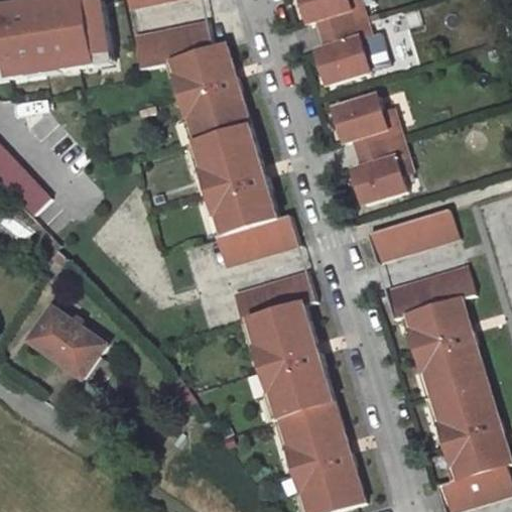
[(8,0),(0,1),(0,68),(27,65),(27,70),(49,67),(48,61),(66,58),(78,57),(80,69),(111,65),(101,0),(8,0)]
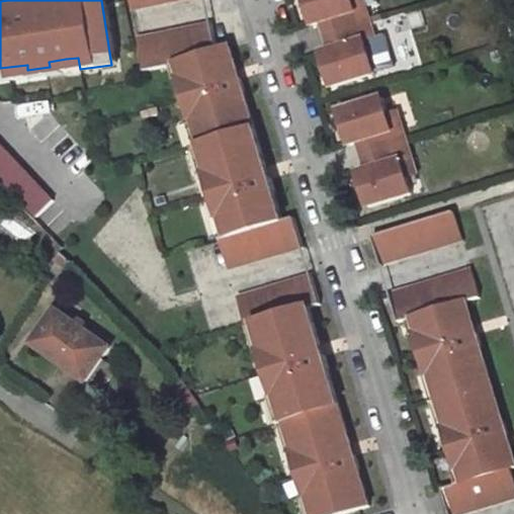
[(304,0),(305,4),(308,14),(310,21),(320,18),(328,47),(318,50),(320,56),(324,66),(329,83),(372,70),(367,52),(362,36),(372,33),(363,4),(353,7),(351,0),(304,0)]
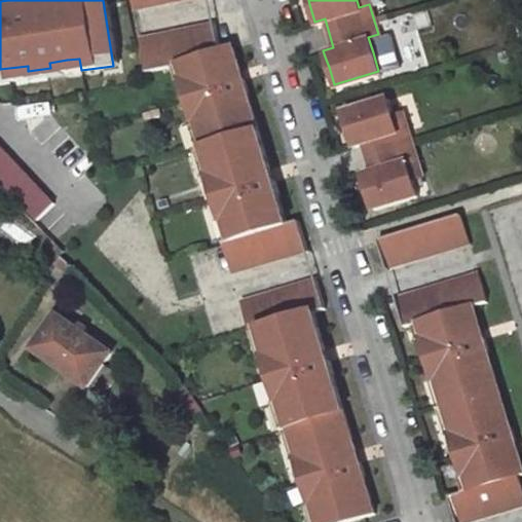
[(181,58),(219,46),(210,16),(138,32),(143,64),(168,62),(181,58)]
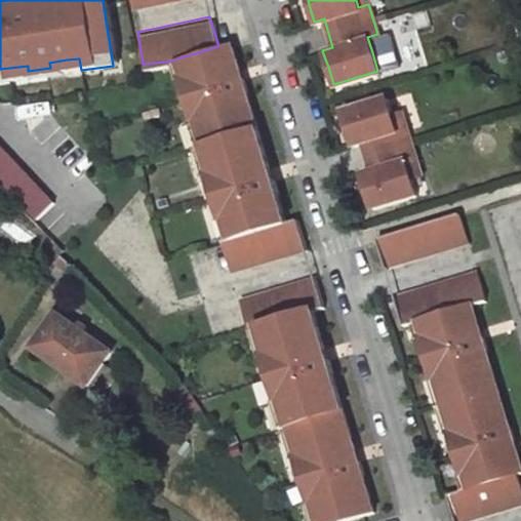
[(377,34),(367,37),(372,52),(382,49),(377,34)]
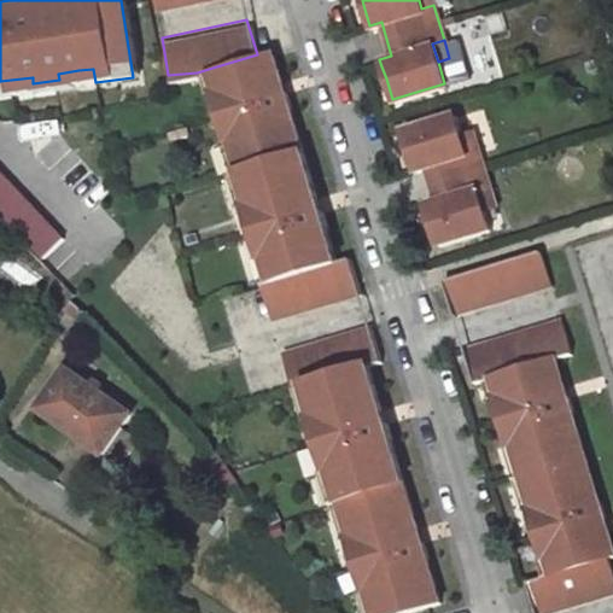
[(257,54),(212,68),(217,85),(209,87),(209,88),(223,138),(225,139),(233,136),(237,147),(229,149),(235,169),(241,190),(249,187),(252,198),(243,202),(243,203),(258,256),(260,256),(269,254),(275,276),(334,260),(323,223),(325,223),(320,206),(317,208),(307,210),(303,196),(314,193),(287,105),(289,105),(284,88),(282,88),(272,91),(268,80),(279,77),(270,51),(257,54)]
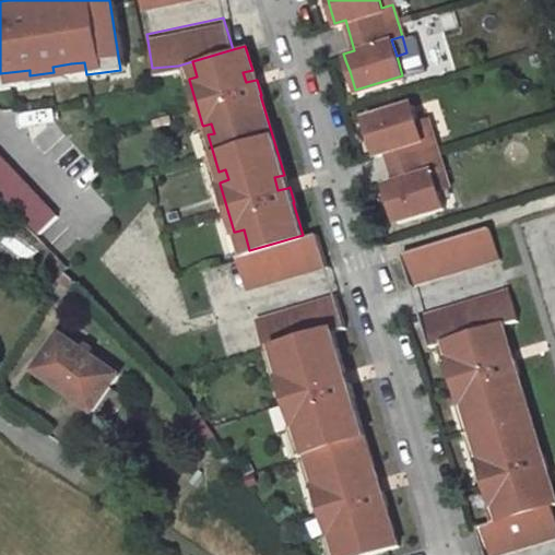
[(192,61),(178,66),(184,81),(189,80),(189,79),(197,77),(192,61)]
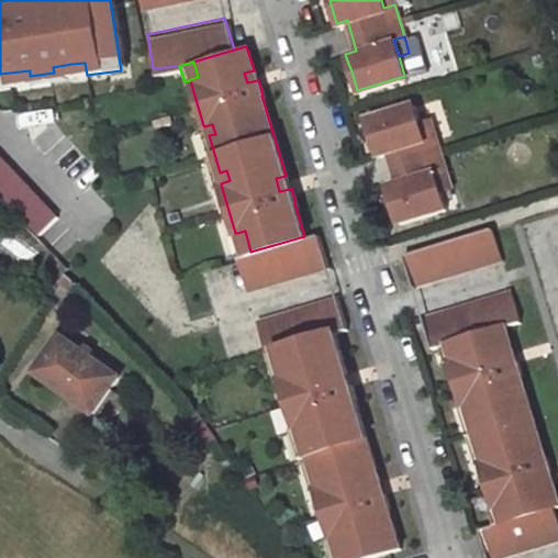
[(85,63),(71,64),(74,77),(87,75),(85,63)]
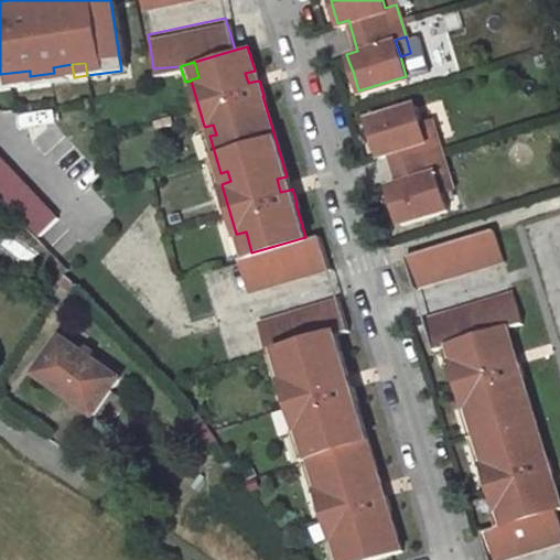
[(256,74),(255,71),(245,73),(248,83),(258,81),(256,74)]
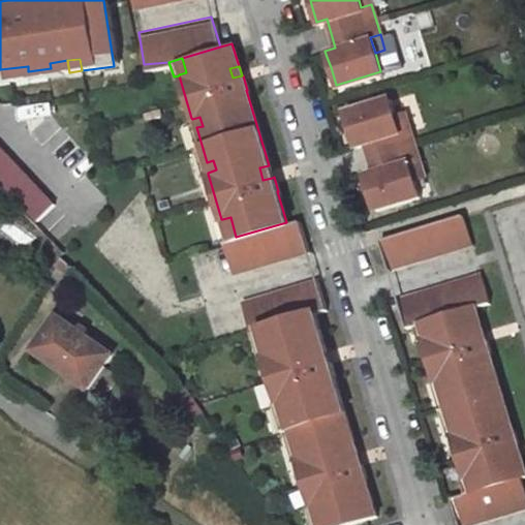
[(388,96),(343,110),(348,126),(351,136),(354,144),(364,141),(373,170),(363,173),(365,180),(368,190),(373,208),(418,193),(412,177),(407,160),(418,156),(408,126),(398,129),(393,113),(388,96)]
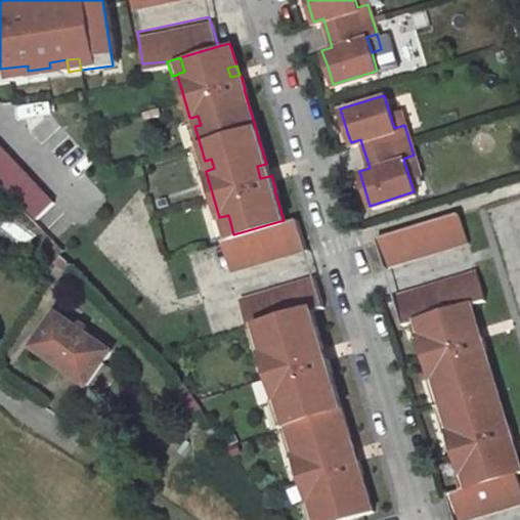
[(399,109),(389,112),(394,128),(404,125),(399,109)]
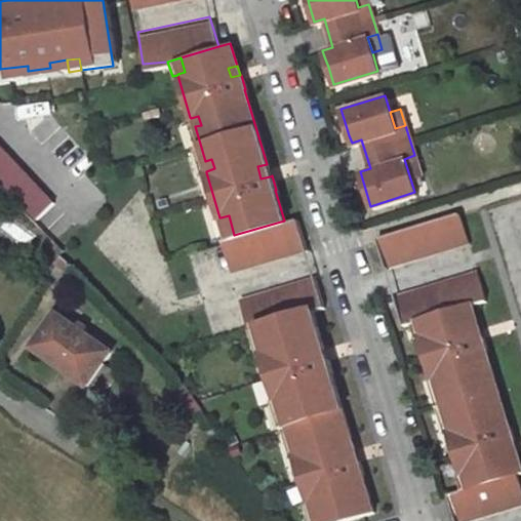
[(190,117),(185,118),(193,146),(200,144),(195,126),(201,125),(198,116),(191,118),(190,117)]
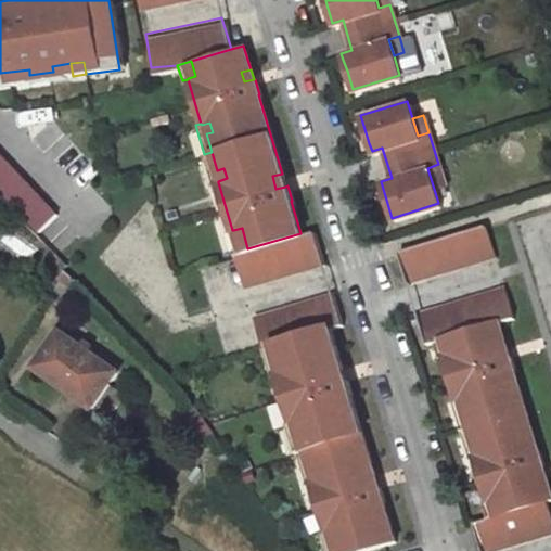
[(212,152),(204,154),(213,183),(218,182),(218,181),(227,178),(223,168),(217,170),(212,152)]
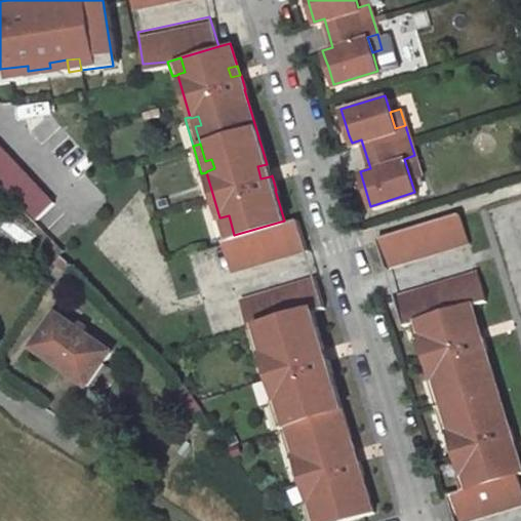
[(0,185),(32,218),(51,200),(0,146),(0,185)]
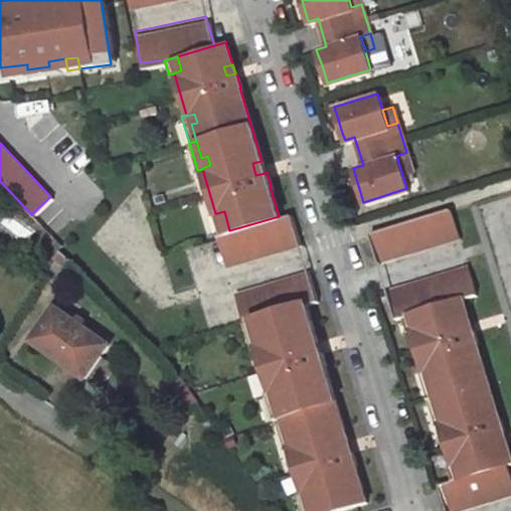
[(406,152),(396,156),(401,172),(411,168),(406,152)]
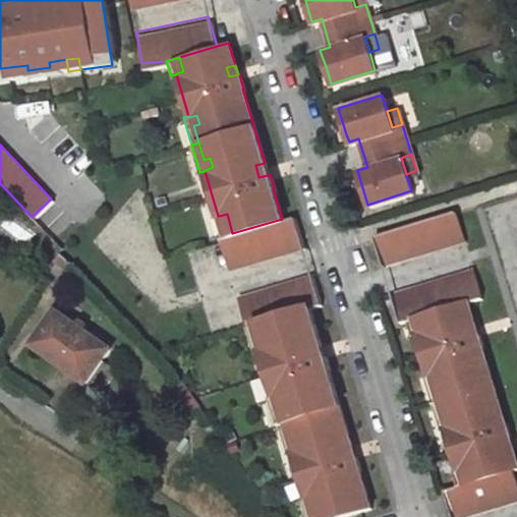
[(265,163),(255,165),(259,177),(268,175),(267,169),(265,163)]
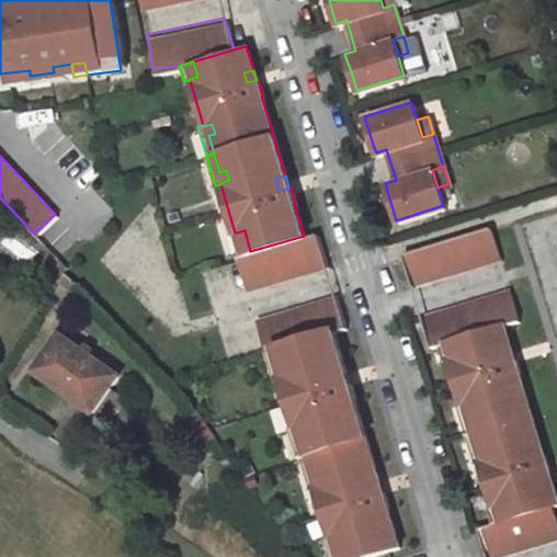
[(489,225),(400,252),(410,283),(498,256),(489,225)]
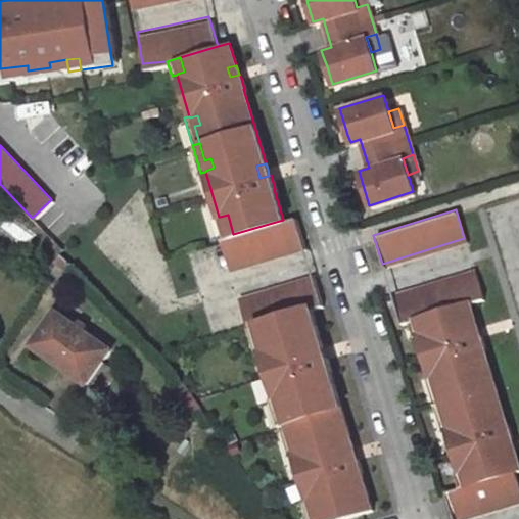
[(219,217),(215,218),(221,238),(233,234),(228,215),(220,217),(219,217)]
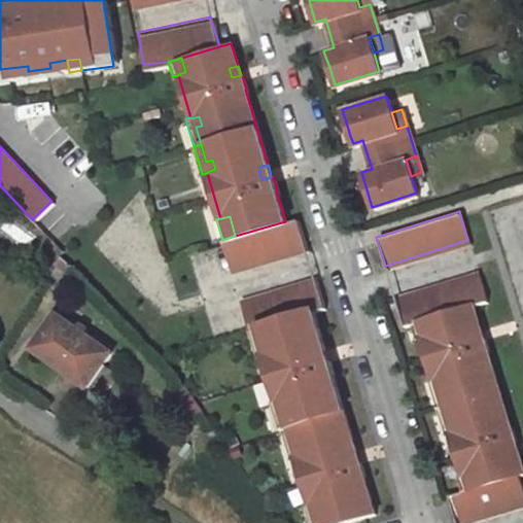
[(285,221),(235,236),(222,240),(231,269),(306,247),(297,217),(285,221)]
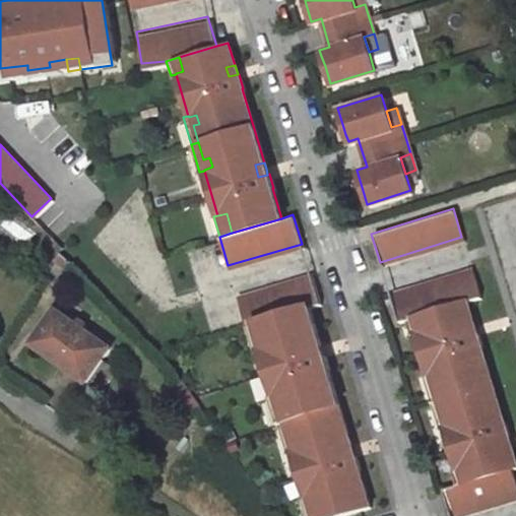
[(62,255),(58,251),(53,257),(57,260),(62,255)]
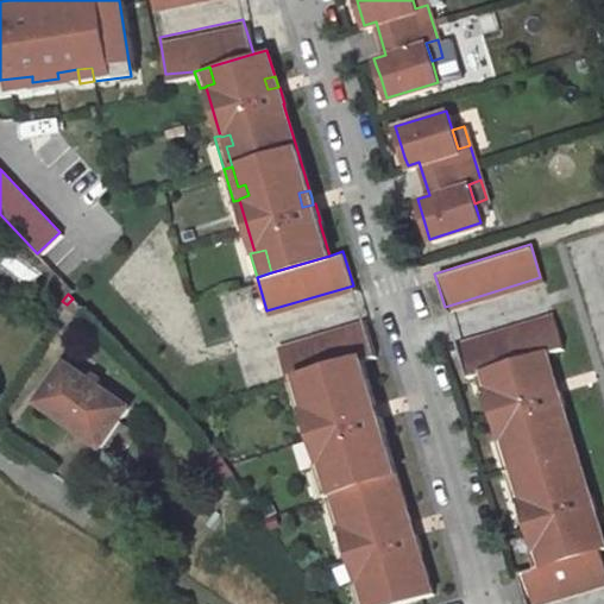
[(82,307),(73,299),(67,304),(77,313),(82,307)]
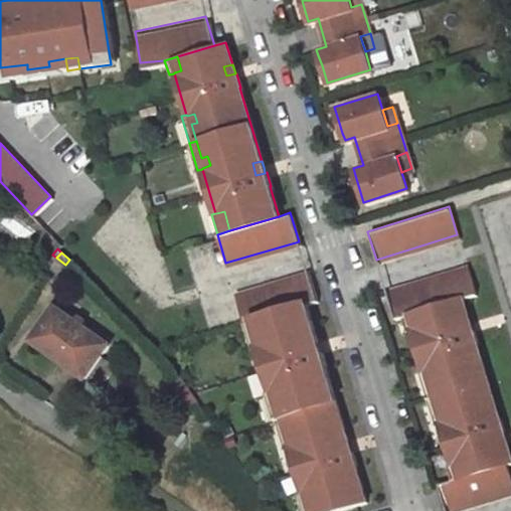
[(413,311),(461,296),(474,292),(466,264),(385,288),(393,317),(400,315),(413,311)]
